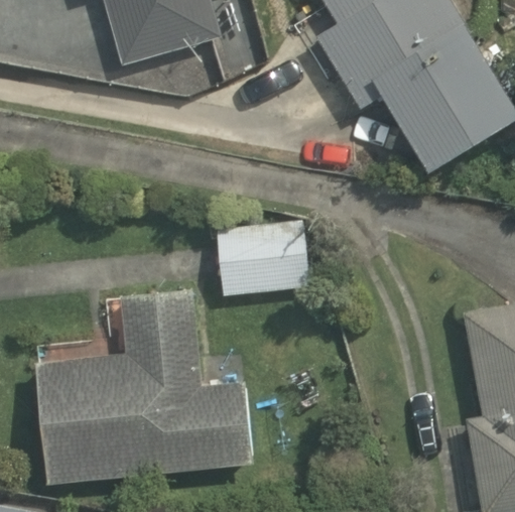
[(222,0),(73,0),(77,12),(98,5),(118,70),(233,33),(222,0)]
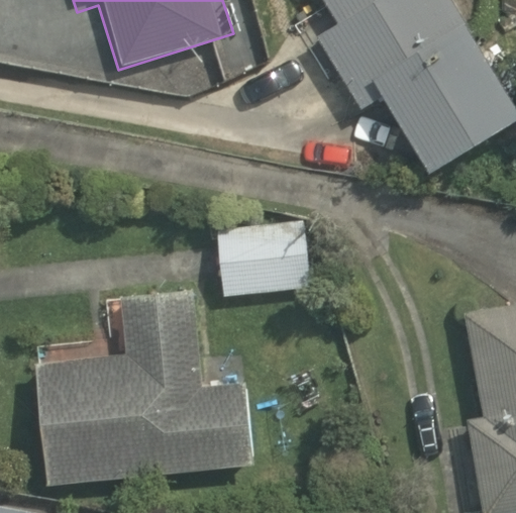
[(312,0),(331,33),(319,40),(359,116),(386,103),(421,171),(515,119),(515,89),(468,0),(312,0)]
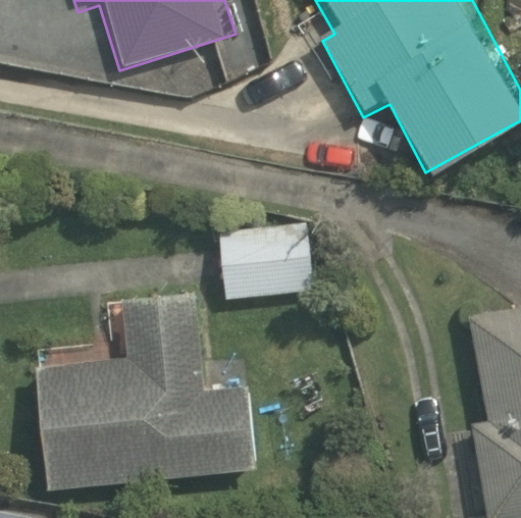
[(215,225),(222,299),(315,291),(308,217),(215,225)]
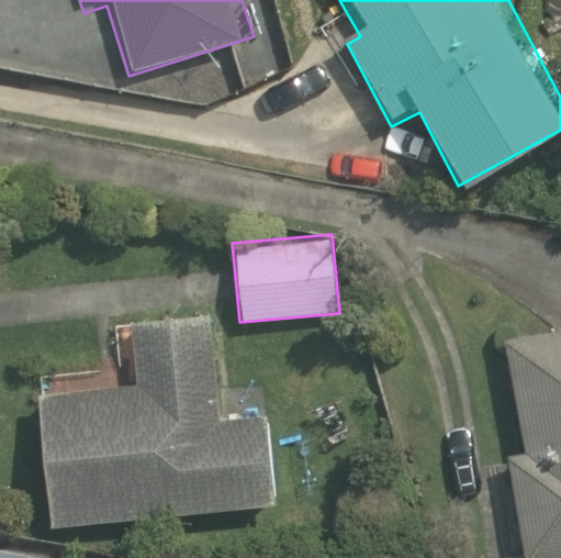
[(277,513),(271,420),(225,422),(223,394),(234,393),(229,310),(131,316),(134,380),(36,386),(44,526),(277,513)]
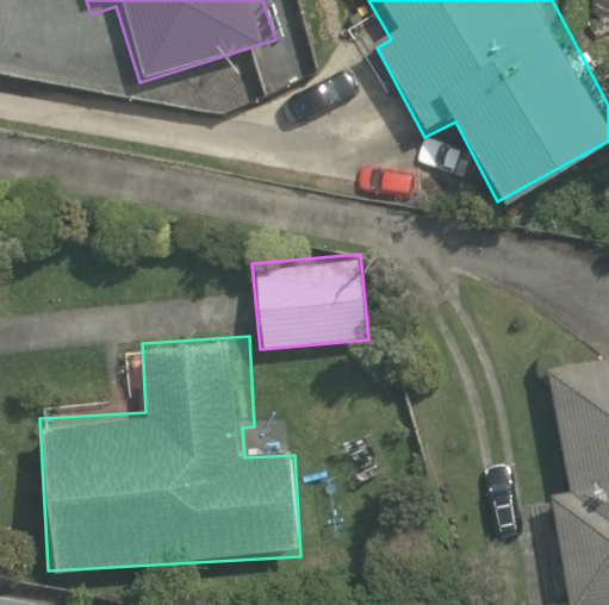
[(573,490),(552,494),(577,604),(608,604),(608,348),(545,363),(573,490)]
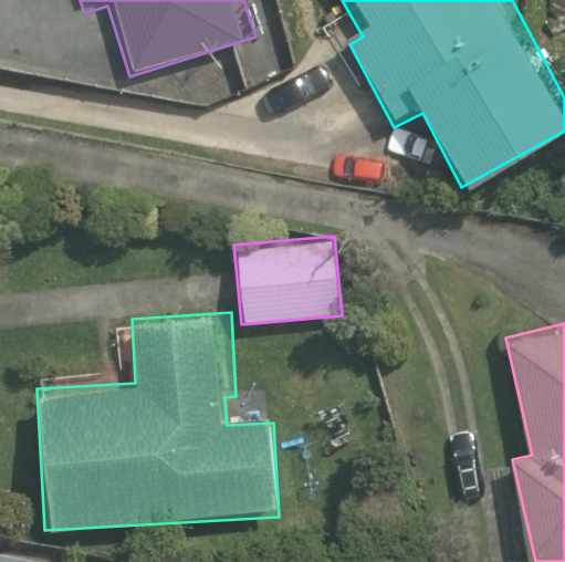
All buildings are outlined.
